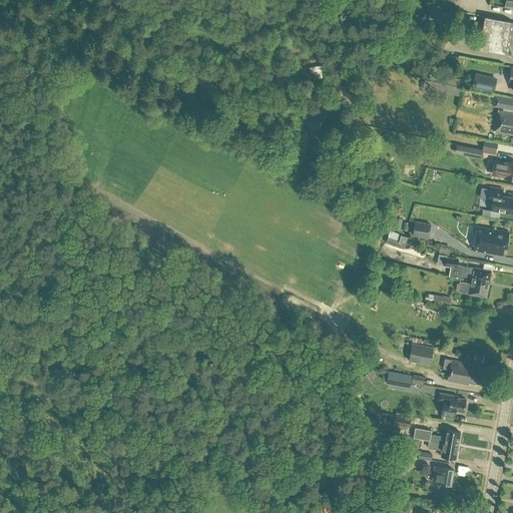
[(512,34),(511,34),(512,22),(512,21),(480,16),(475,46),(507,53),(509,42),(512,42),(512,34)]
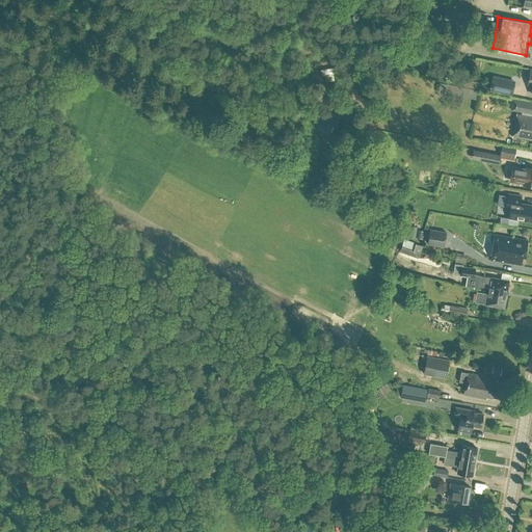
[(489,91),(498,92),(512,96),(515,80),(493,75),(489,91)]
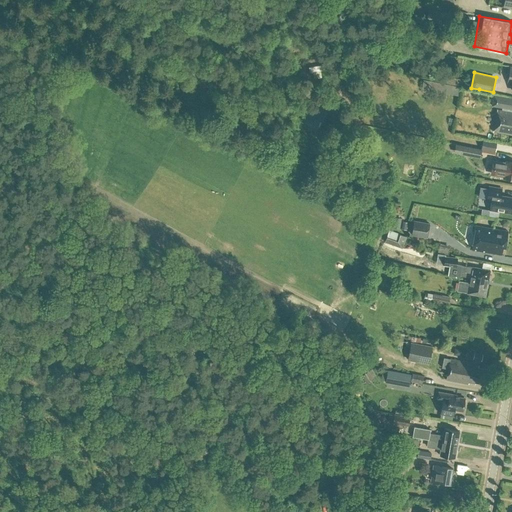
[(445,76),(444,82),(462,86),(463,79),(456,77),(445,76)]
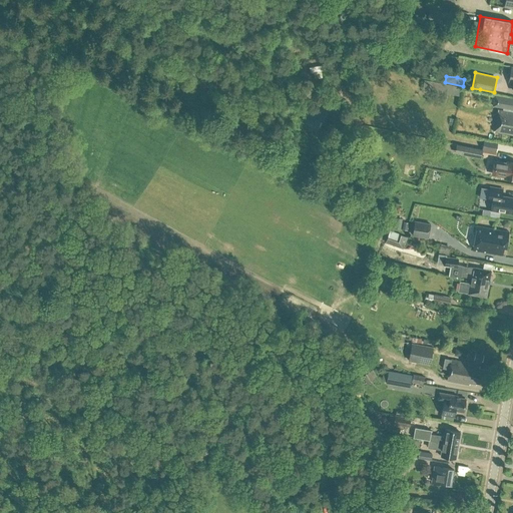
[(459,96),(461,87),(442,83),(440,92),(459,96)]
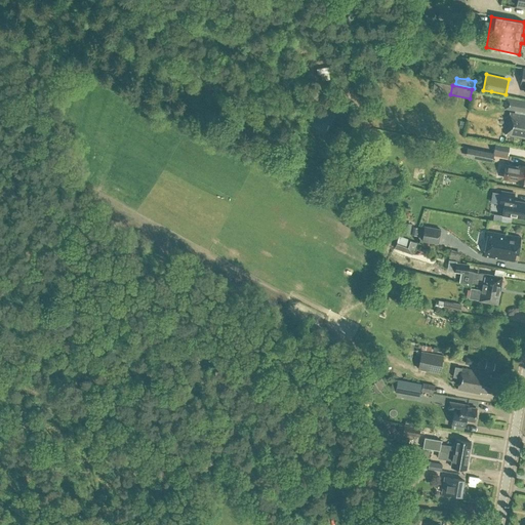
[(505,108),(524,111),(524,101),(506,97),(505,108)]
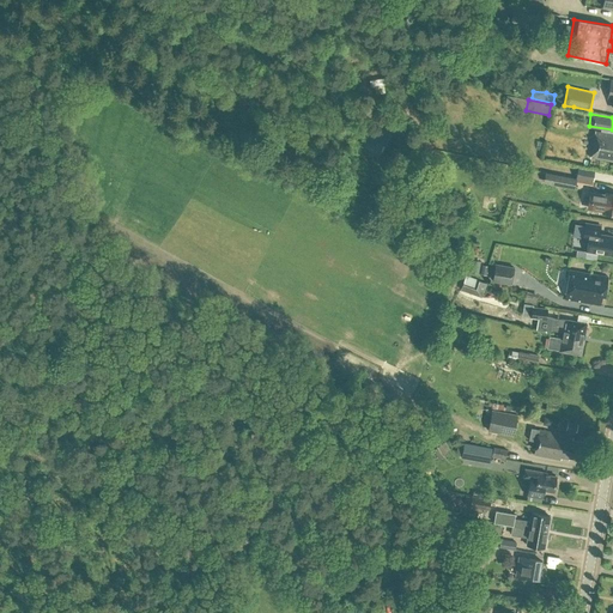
[(612,161),(612,133),(595,131),(590,157),(612,161)]
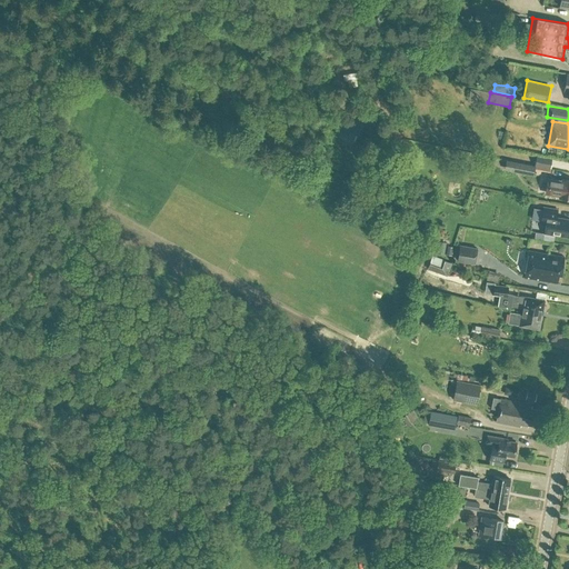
[(533,175),(536,166),(516,162),(515,170),(533,175)]
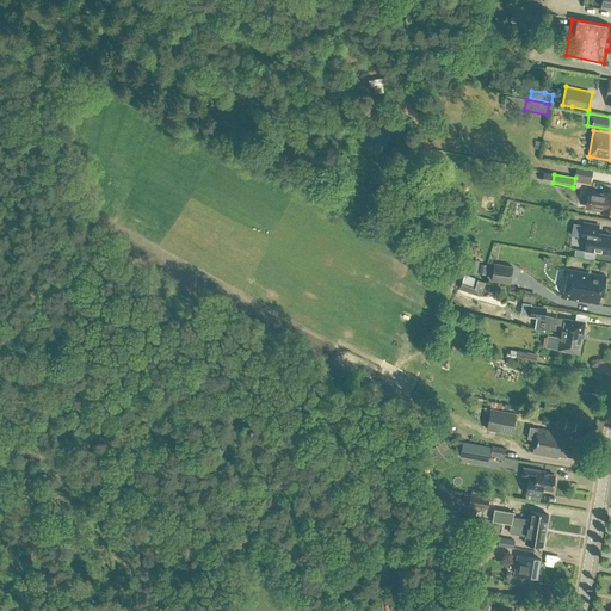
[(604,193),(592,192),(588,209),(600,211),(600,213),(610,214),(610,193),(604,192),(604,193)]
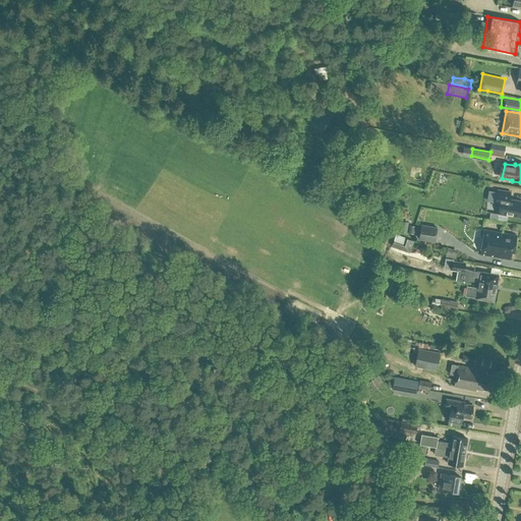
[(520,217),(520,210),(520,200),(509,198),(510,191),(498,189),(496,205),(500,205),(499,213),(508,215),(520,217)]
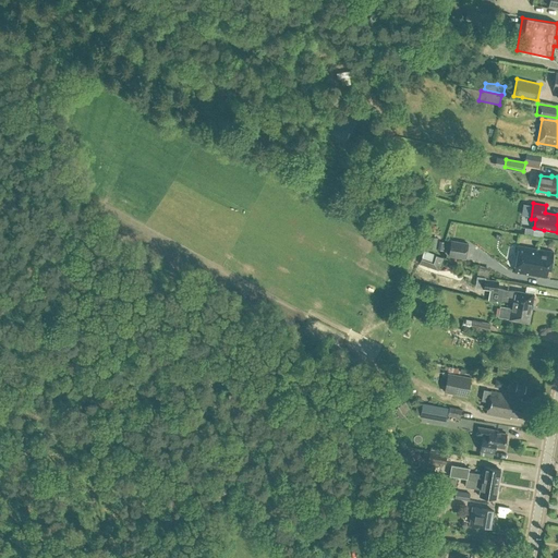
[(525,227),(524,233),(543,237),(544,230),(534,228),(525,227)]
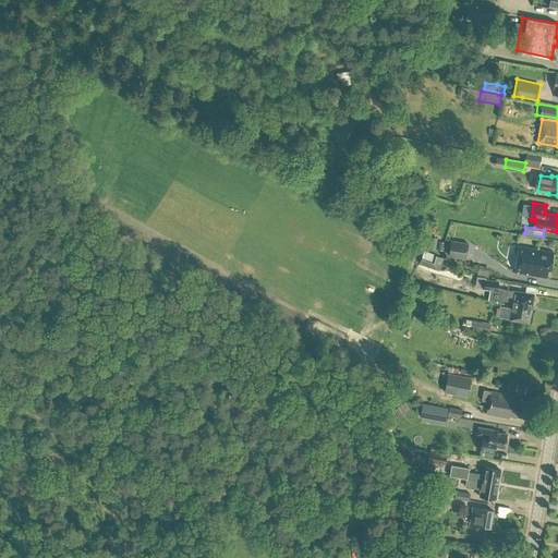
[(505,247),(507,233),(499,232),(497,247),(505,247)]
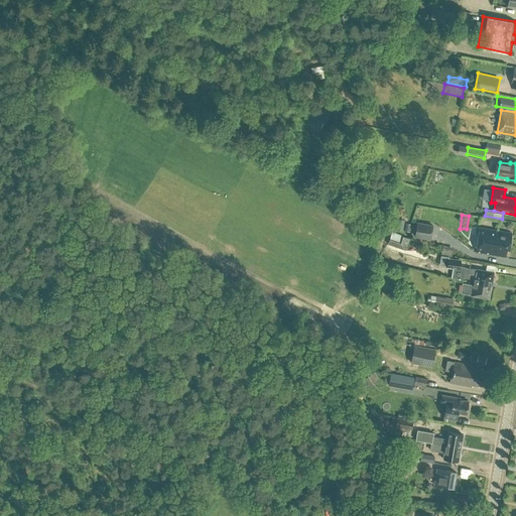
[(397,220),(395,230),(402,231),(404,221),(397,220)]
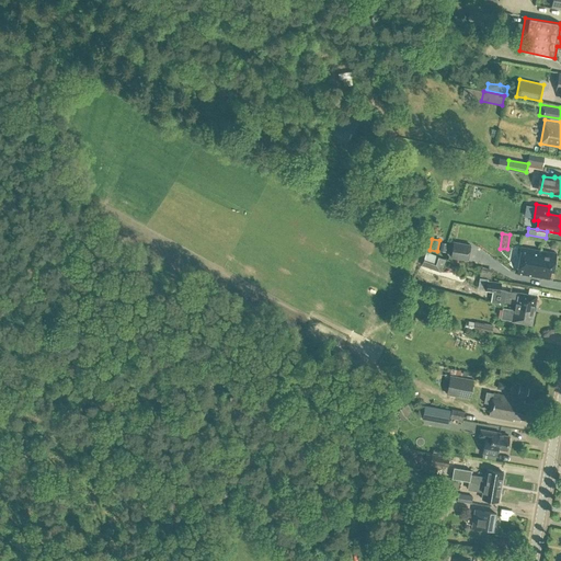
[(468,260),(471,244),(454,241),(450,256),(468,260)]
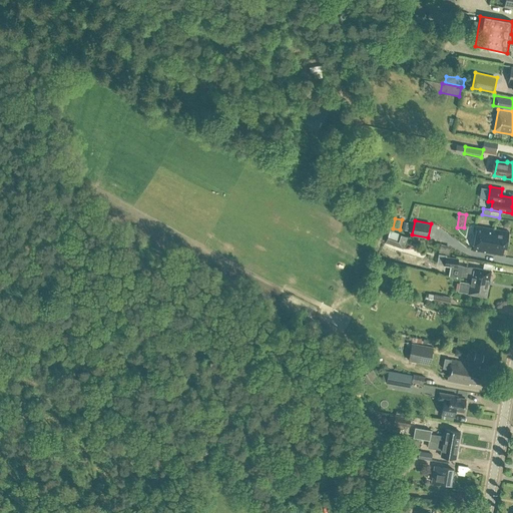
[(506,247),(509,231),(477,225),(473,249),(502,254),(503,246),(506,247)]
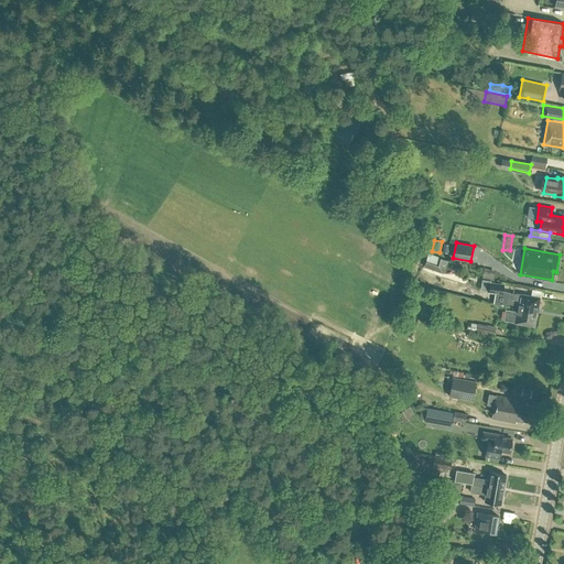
[(443,273),(448,261),(429,253),(424,267),(443,273)]
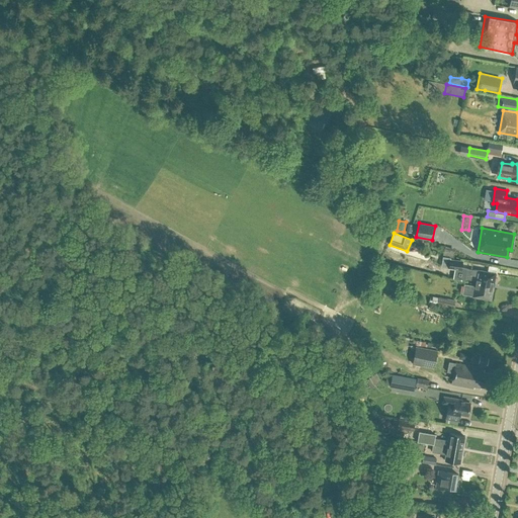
[(439,234),(437,242),(443,244),(446,237),(439,234)]
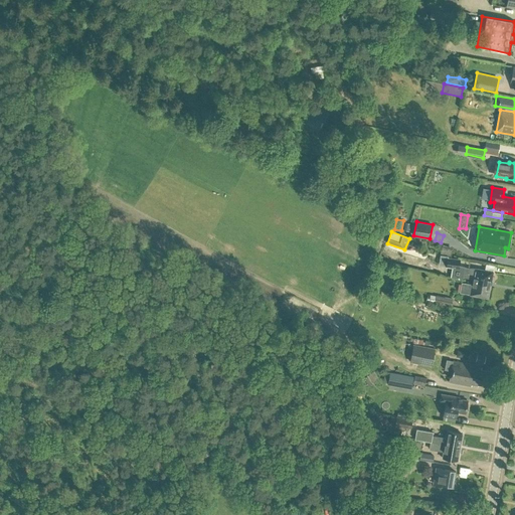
[(472,282),(490,285),(492,272),(464,267),(459,266),(461,259),(448,256),(446,267),(452,268),(451,277),(461,279),(464,277),(472,279),(472,282)]
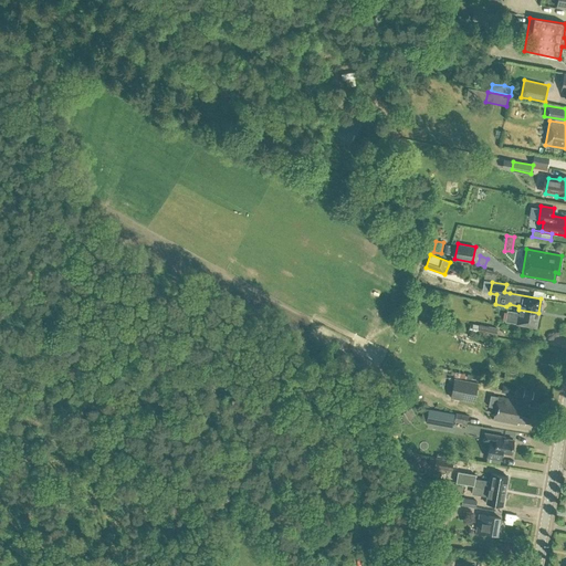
[(536,326),(538,313),(519,310),(517,312),(507,310),(505,321),(536,326)]
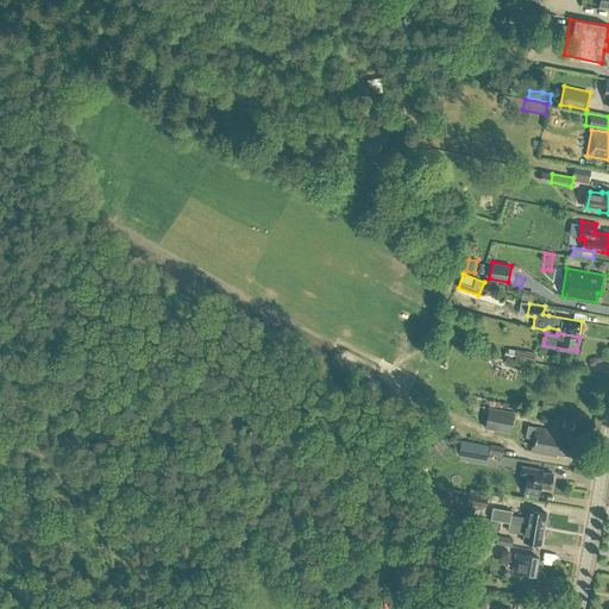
[(534,362),(535,352),(516,349),(514,358),(534,362)]
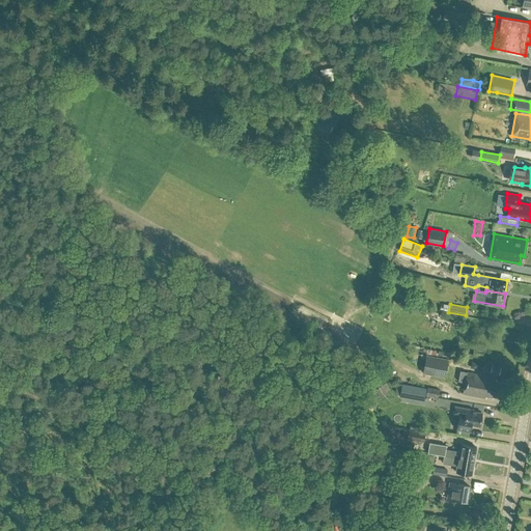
[(445,378),(448,359),(426,355),(422,373),(445,378)]
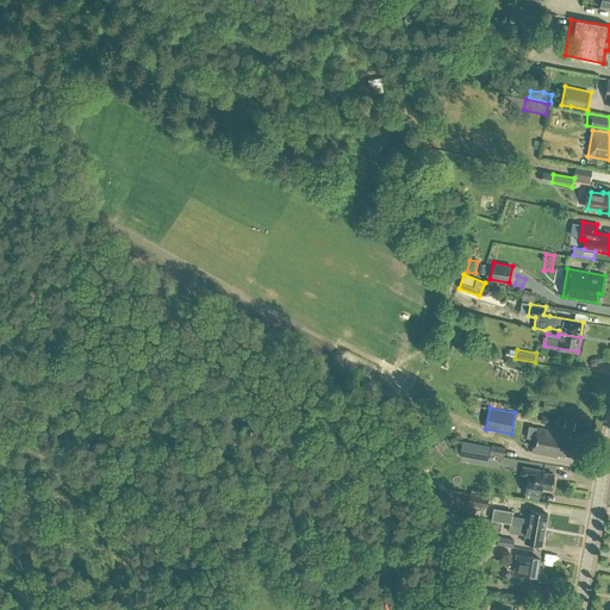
[(574,429),(576,423),(565,421),(564,428),(565,429),(564,433),(536,428),(531,452),(558,456),(558,455),(566,456),(566,455),(580,458),(584,440),(570,437),(572,429),(574,429)]
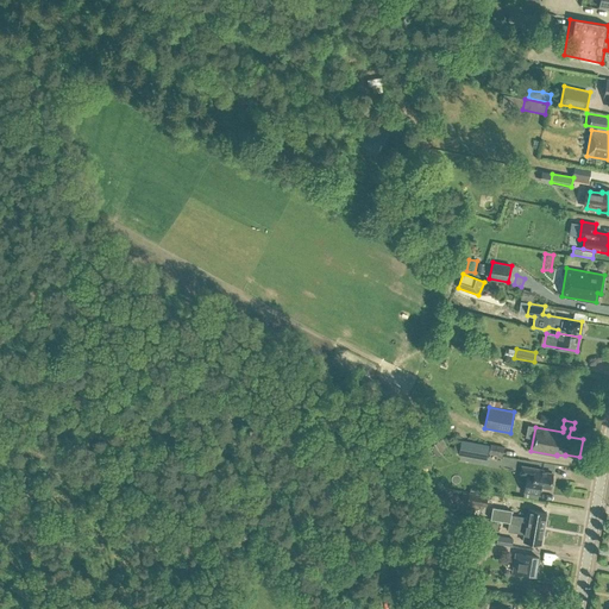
[(435,457),(450,447),(443,438),(428,447),(435,457)]
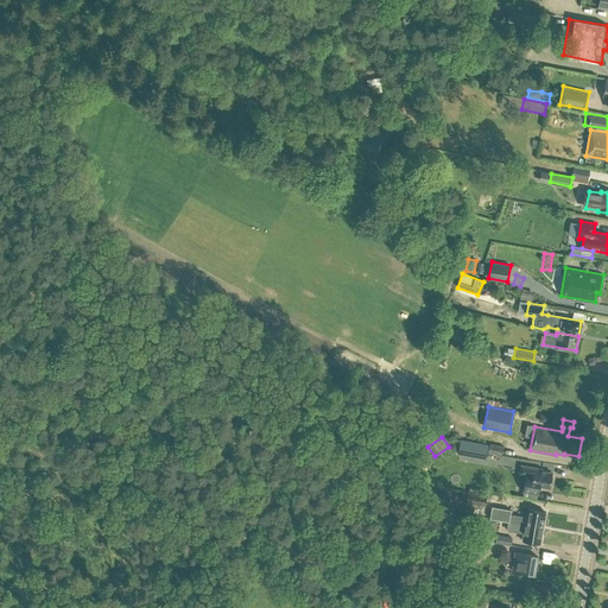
[(486,458),(487,447),(458,442),(456,455),(486,458)]
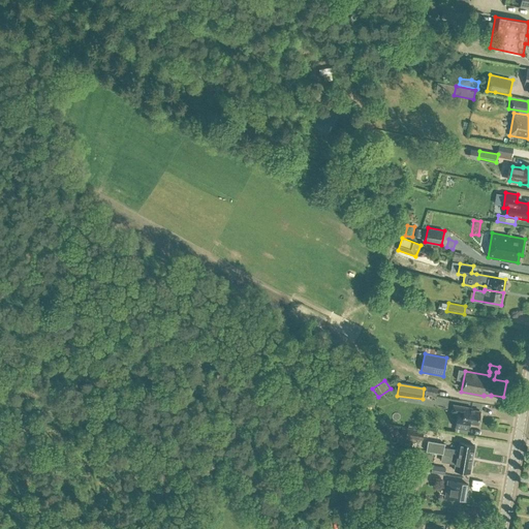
[(426,385),(425,394),(436,397),(438,387),(426,385)]
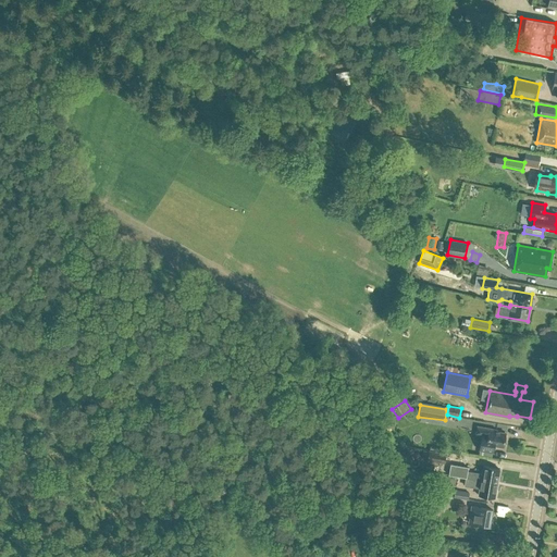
[(475,434),(482,435),(480,449),(493,453),(494,445),(504,446),(506,433),(496,431),(496,430),(477,426),(475,434)]
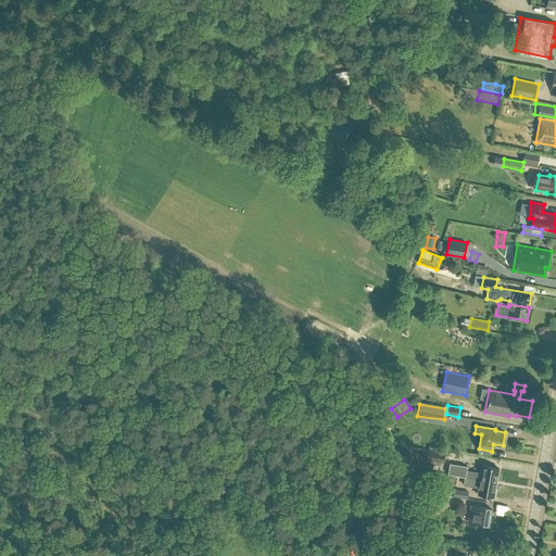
[(443,463),(445,452),(428,449),(427,459),(443,463)]
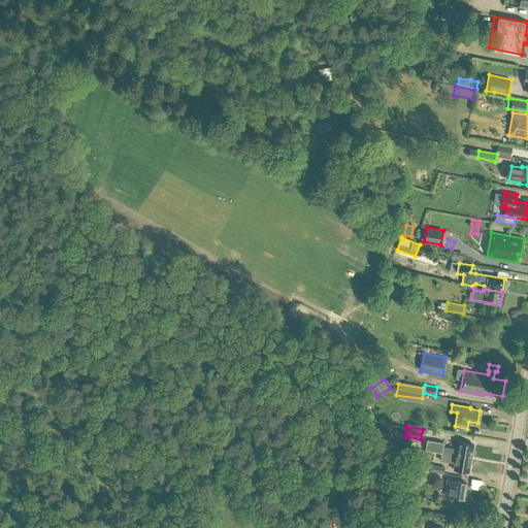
[(441,453),(471,458),(473,443),(458,441),(457,450),(442,447),(442,442),(427,439),(425,450),(441,453)]
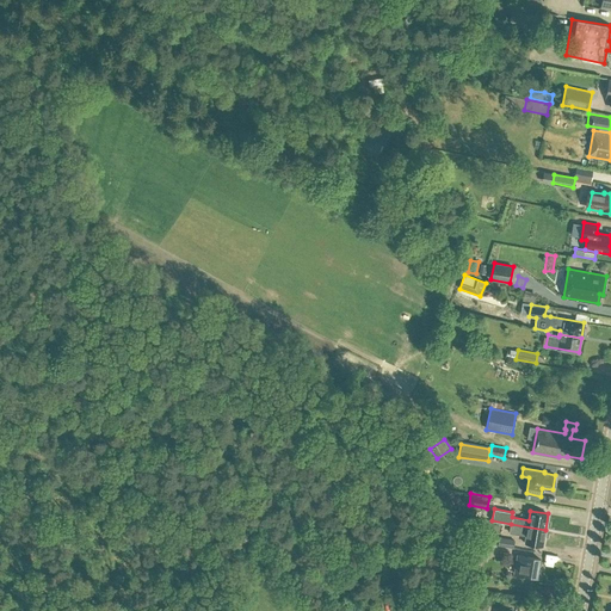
[(542,547),(545,530),(511,524),(510,531),(519,534),(519,535),(526,536),(525,543),(542,547)]
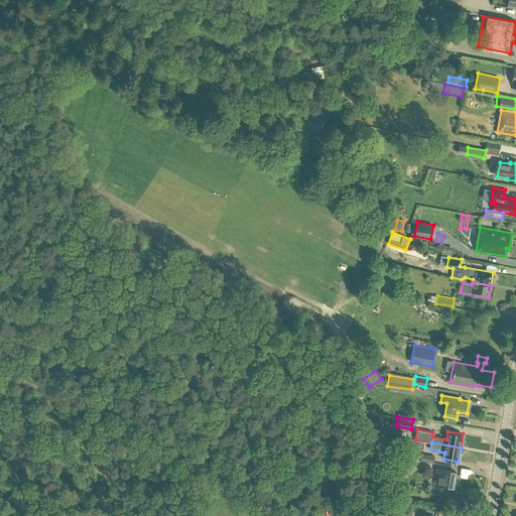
[(433,463),(434,456),(421,454),(420,461),(433,463)]
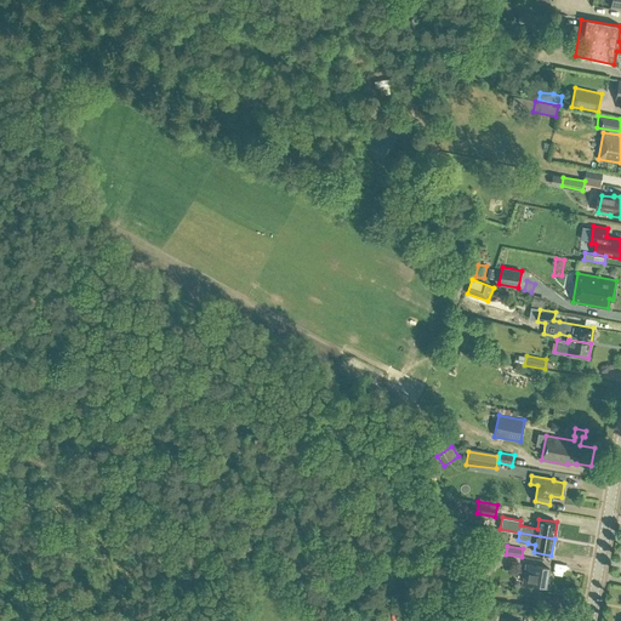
[(496,562),(497,553),(483,551),(482,559),(496,562)]
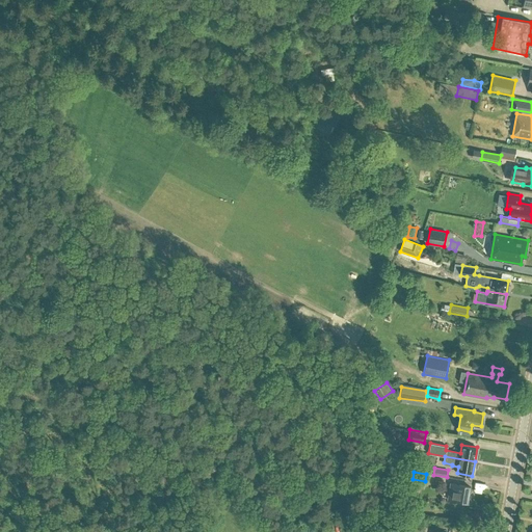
[(447,499),(455,501),(467,502),(470,486),(449,483),(447,499)]
